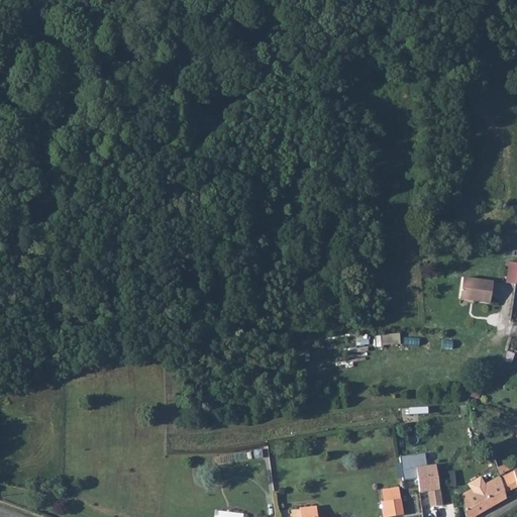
[(516,283),(516,262),(509,262),(506,283),(516,283)]
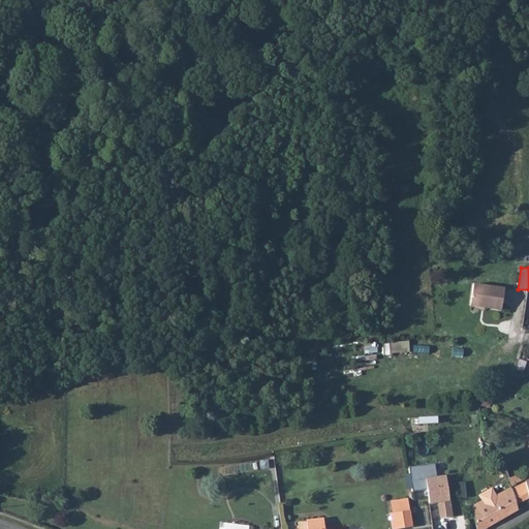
[(473,283),(469,304),(501,310),(505,289),(473,283)]
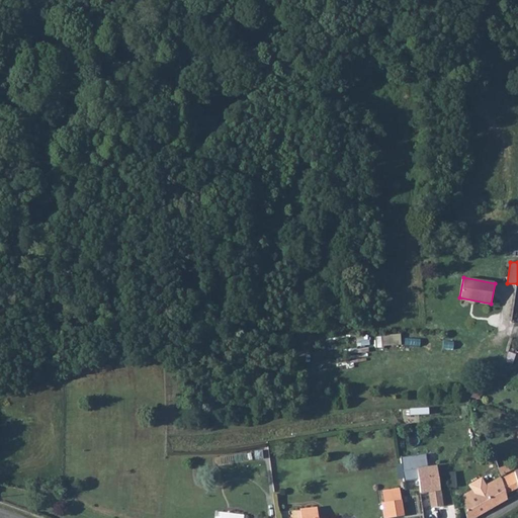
[(429,507),(442,506),(436,465),(427,466),(425,453),(400,457),(404,483),(416,480),(419,495),(427,493),(429,507)]
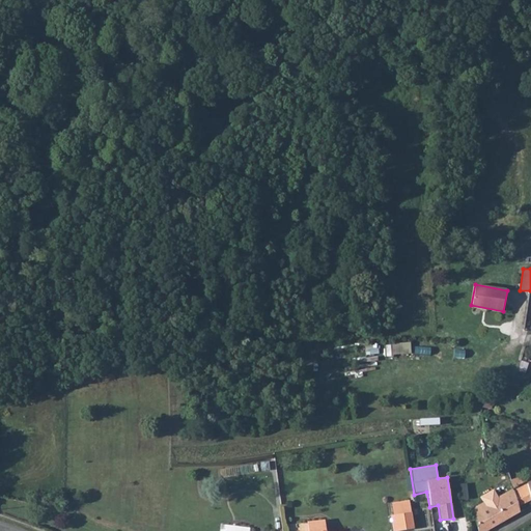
[(522,477),(512,479),(514,487),(524,484),(522,477)]
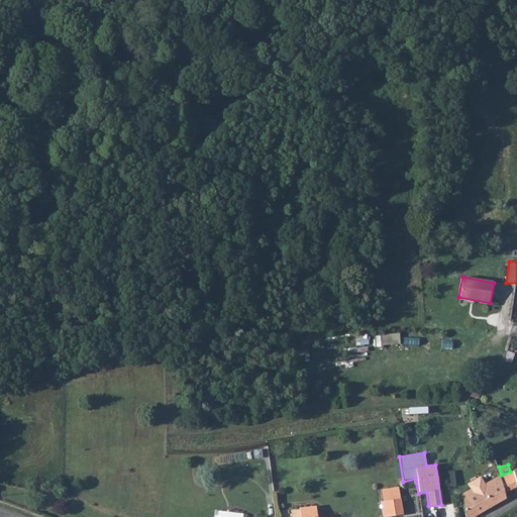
[(516,470),(500,479),(504,498),(516,490),(516,470)]
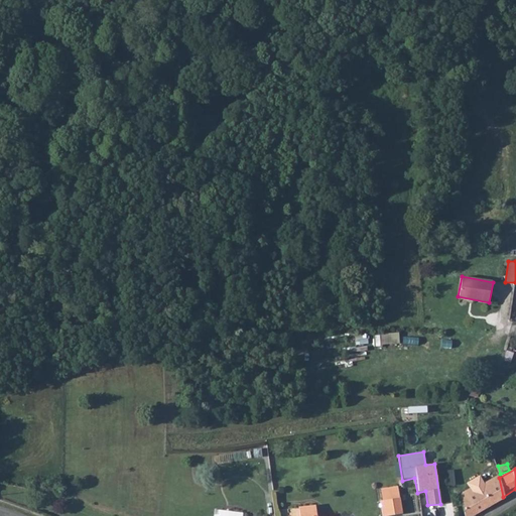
[(462,494),(465,515),(470,515),(503,497),(499,478),(498,476),(493,477),(495,483),(475,493),(474,486),(465,489),(466,493),(462,494)]
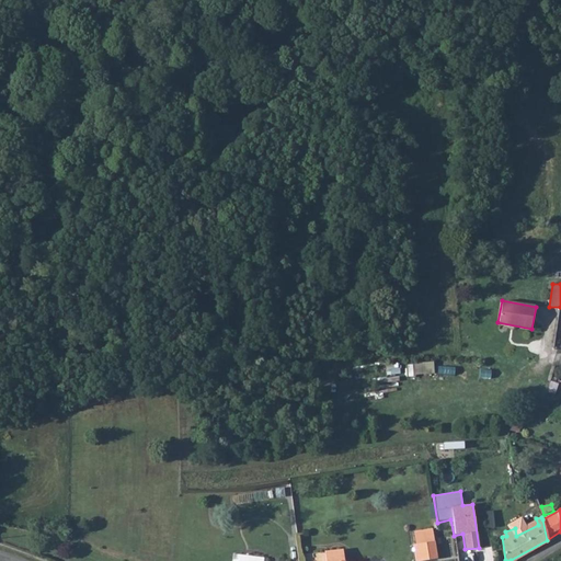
[(415,544),(412,545),(414,560),(416,560),(436,559),(432,528),(413,530),(415,544)]
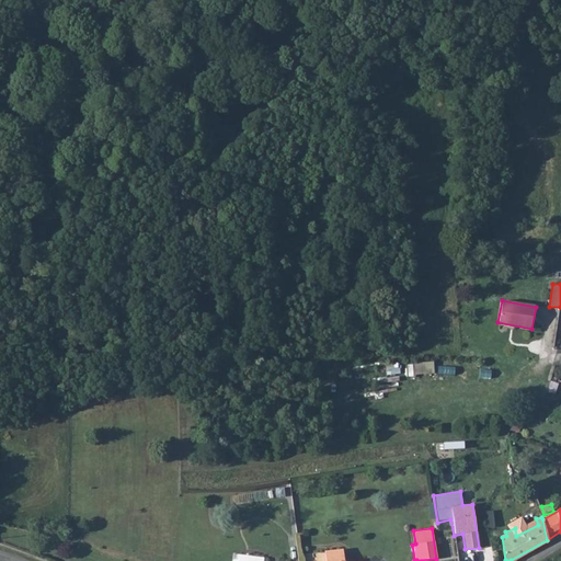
[(323,560),(341,560),(341,549),(323,550),(323,560)]
